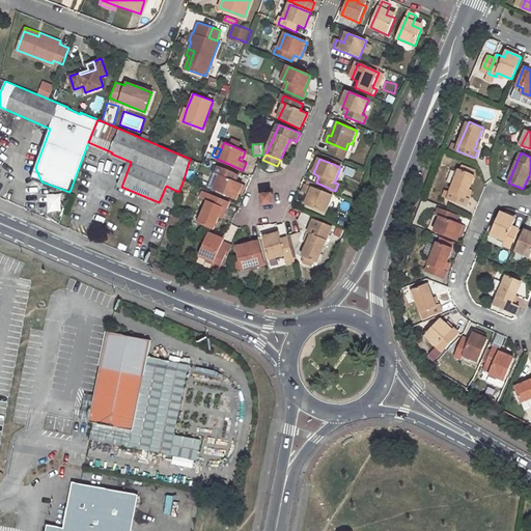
[(239,174),(219,166),(216,173),(214,172),(207,186),(236,199),(243,184),(235,180),(239,174)]
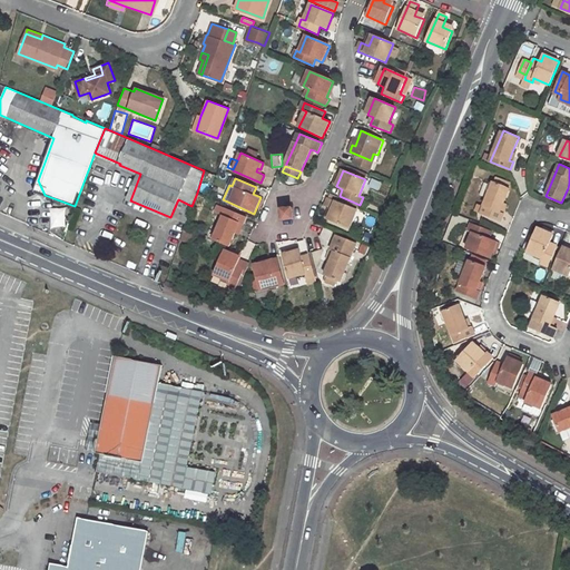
[(38,180),(35,190),(45,195),(38,180)]
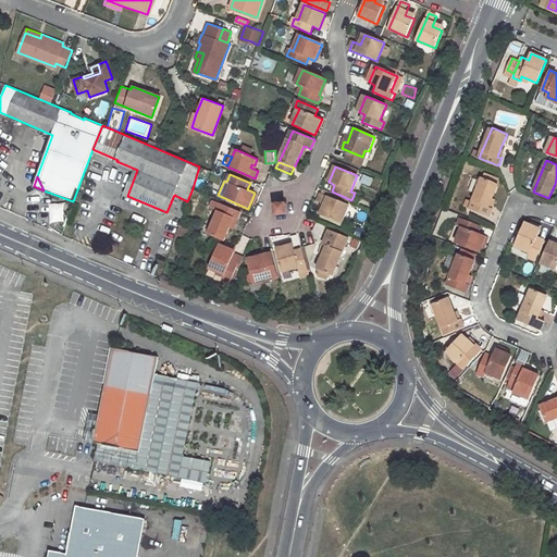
[(492,207),(490,207),(493,197),(498,183),(482,177),(471,208),(490,215),(493,208),(492,207)]
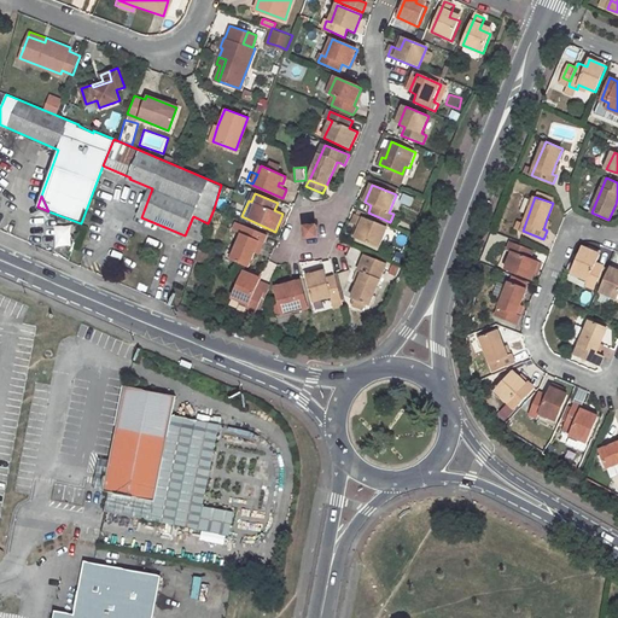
[(388,228),(356,215),(353,223),(361,227),(356,238),(379,248),(388,228)]
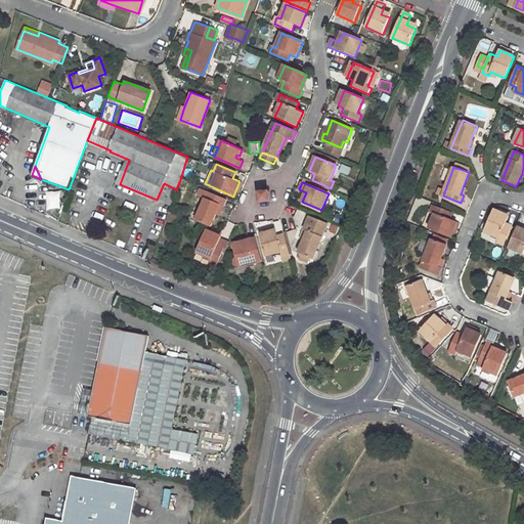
[(164,183),(157,200),(171,207),(176,189),(164,183)]
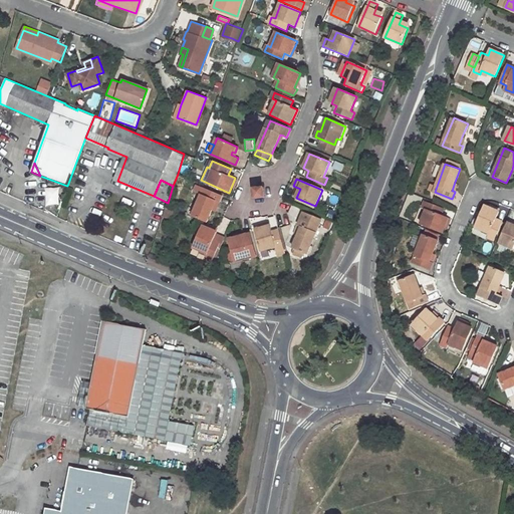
[(44,187),(44,205),(59,205),(59,187),(44,187)]
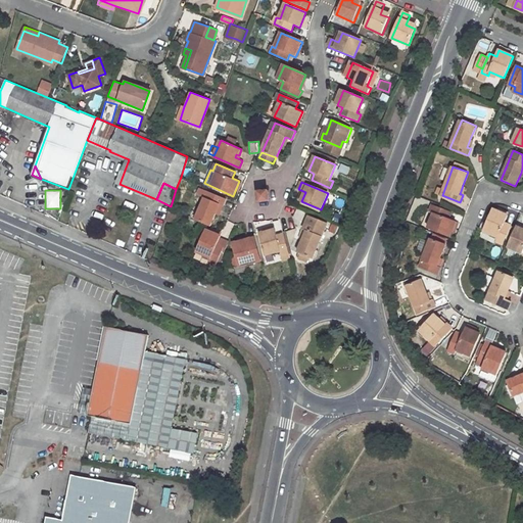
[(207,191),(195,220),(210,226),(219,205),(223,206),(226,199),(207,191)]
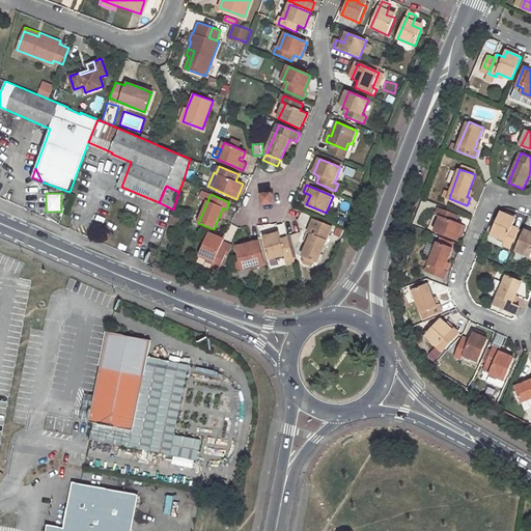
[(273,194),(262,196),(264,205),(274,203),(273,194)]
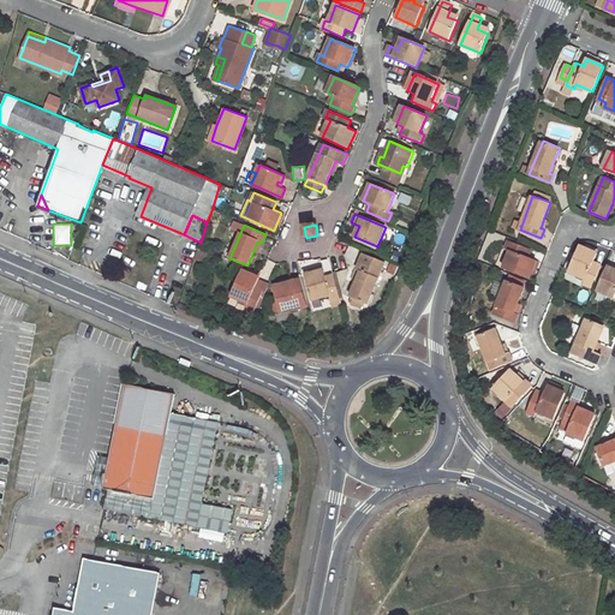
[(508,240),(506,248),(511,250),(505,268),(530,278),(537,261),(529,257),(532,249),(508,240)]
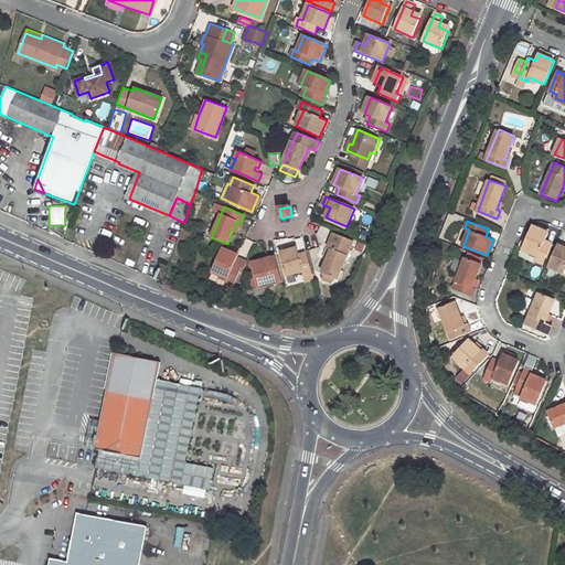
[(533,226),(523,248),(539,255),(536,260),(544,264),(553,243),(546,240),(548,232),(533,226)]
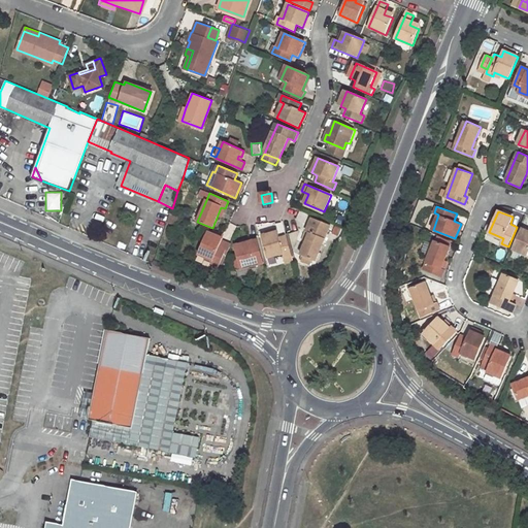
[(176,225),(177,217),(168,215),(167,223),(176,225)]
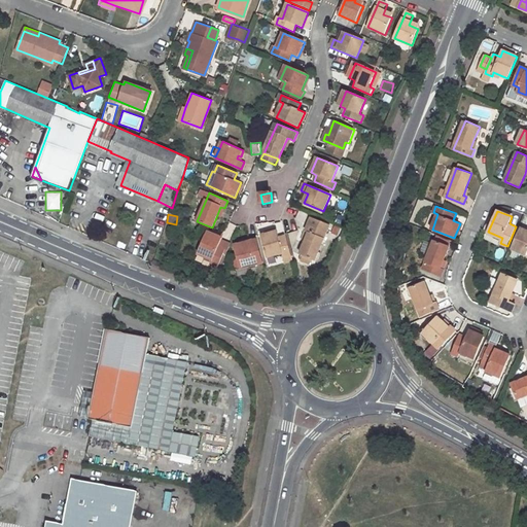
[(310,234),(301,254),(315,260),(330,224),(312,217),(305,232),(310,234)]
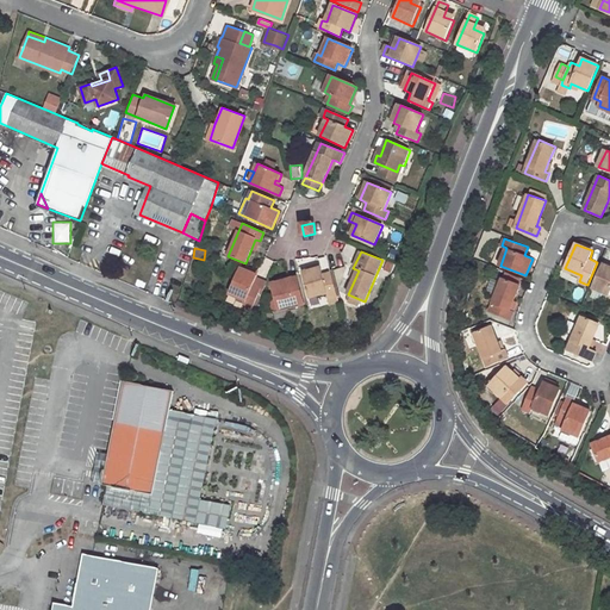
[(601,263),(597,262),(587,285),(590,286),(601,263)]
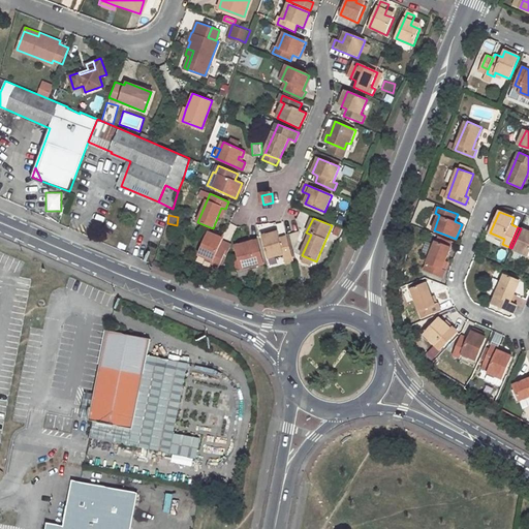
[(528,230),(523,228),(515,249),(528,255),(528,230)]
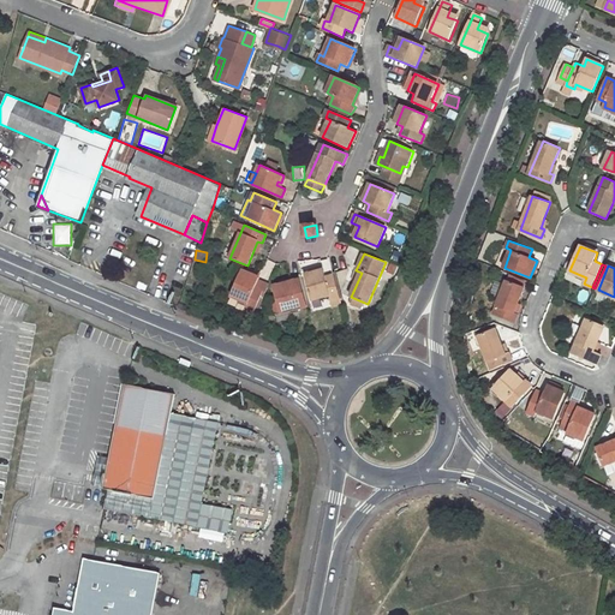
[(243,269),(232,296),(249,303),(246,308),(256,311),(266,290),(257,286),(261,276),(243,269)]
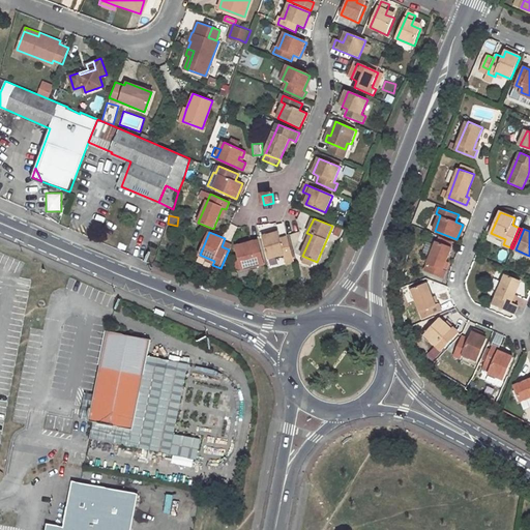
[(269,258),(285,255),(286,259),(293,257),(288,237),(281,238),(280,232),(263,236),(269,258)]
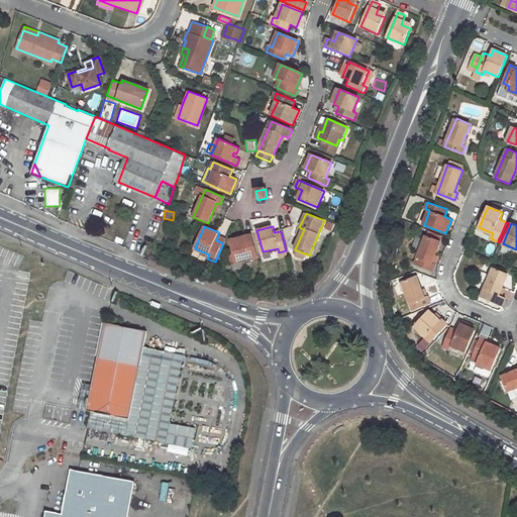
[(245,235),(229,239),(236,263),(250,259),(249,252),(256,251),(251,231),(244,233),(245,235)]
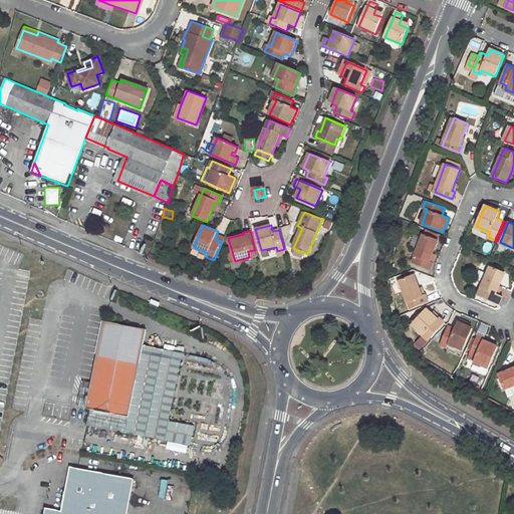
[(433,262),(430,261),(434,253),(439,241),(424,235),(413,263),(431,270),(434,262),(433,262)]
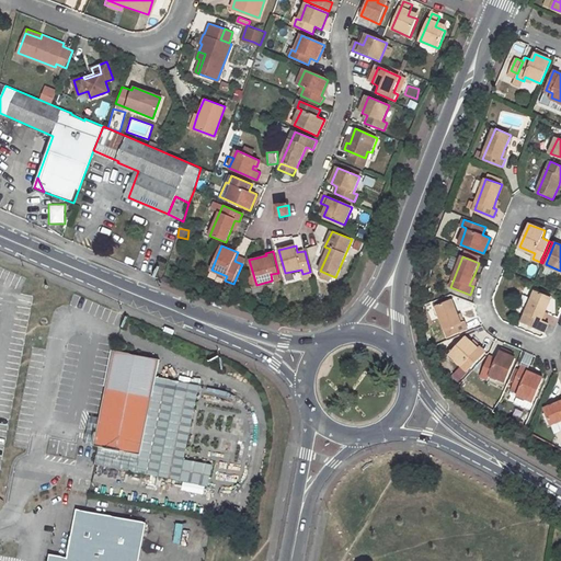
[(310,272),(302,274),(305,281),(312,278),(310,272)]
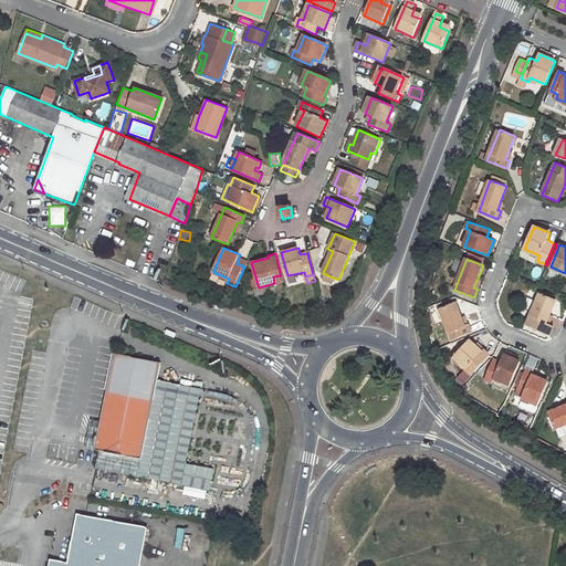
[(224,289),(236,293),(238,287),(236,286),(227,283),(224,289)]
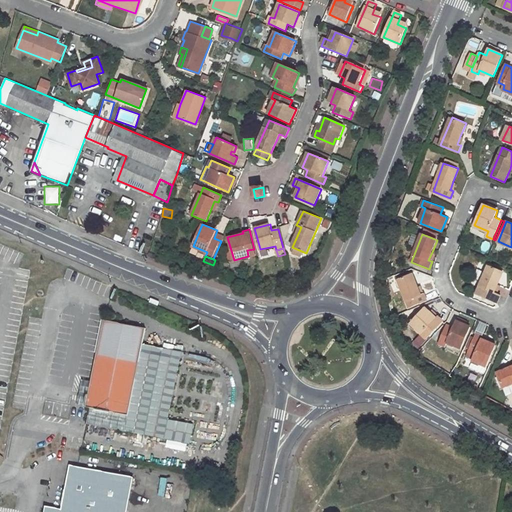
[(490,265),(477,294),(498,303),(501,295),(498,293),(495,292),(498,285),(504,271),(490,265)]
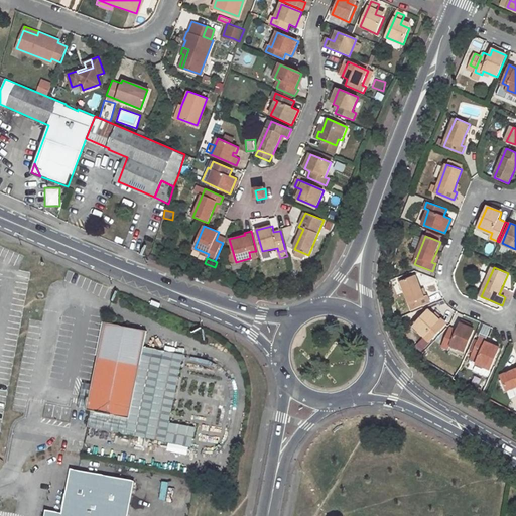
[(416,276),(401,281),(413,309),(431,301),(428,295),(427,295),(424,296),(422,290),(416,276)]
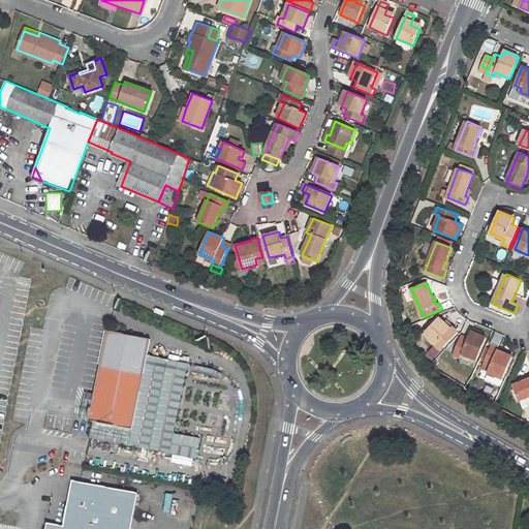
[(440,317),(425,334),(436,344),(439,342),(444,346),(458,331),(454,328),(453,329),(440,317)]
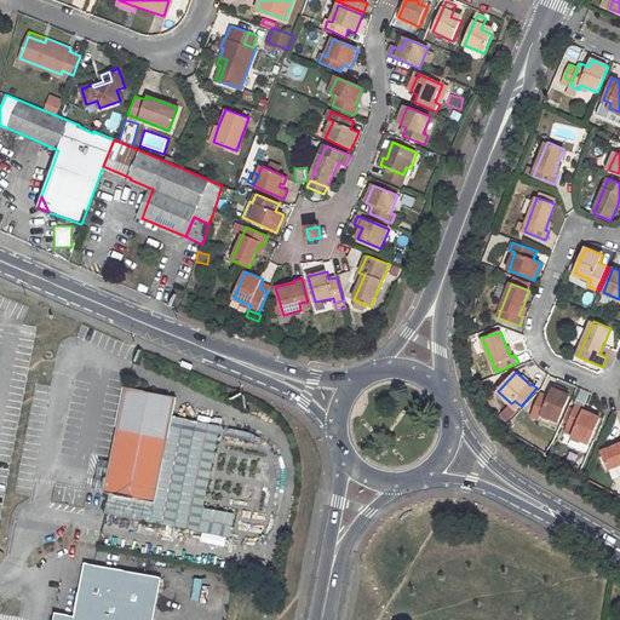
[(112,463),(104,494),(110,495),(156,504),(153,523),(177,527),(184,493),(159,488),(173,417),(177,399),(126,389),(112,463)]
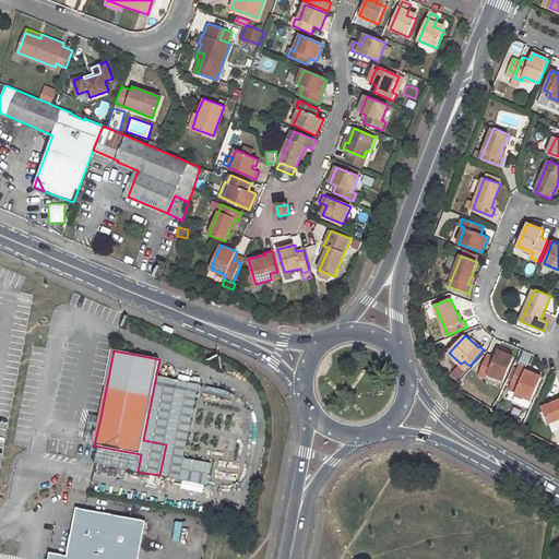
[(488,355),(480,375),(487,379),(489,375),(504,380),(514,357),(499,351),(496,357),(488,355)]
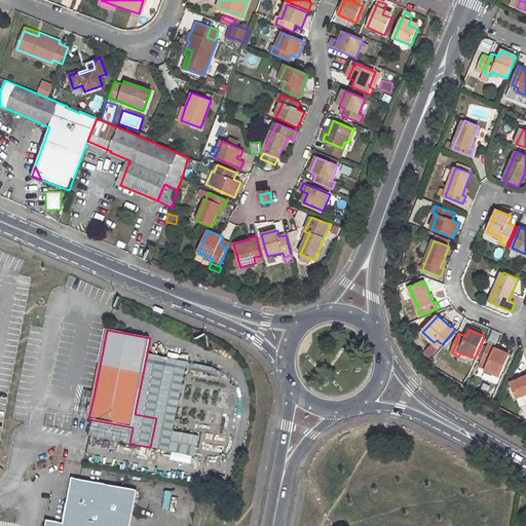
[(496,342),(498,333),(491,331),(489,341),(496,342)]
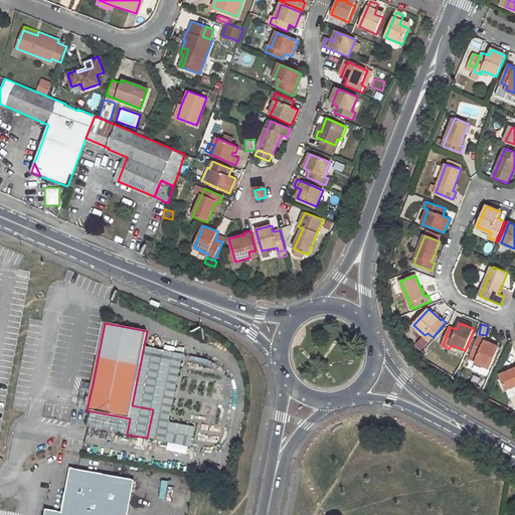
[(480,336),(472,354),(478,357),(476,362),(490,368),(499,347),(485,341),(486,339),(480,336)]
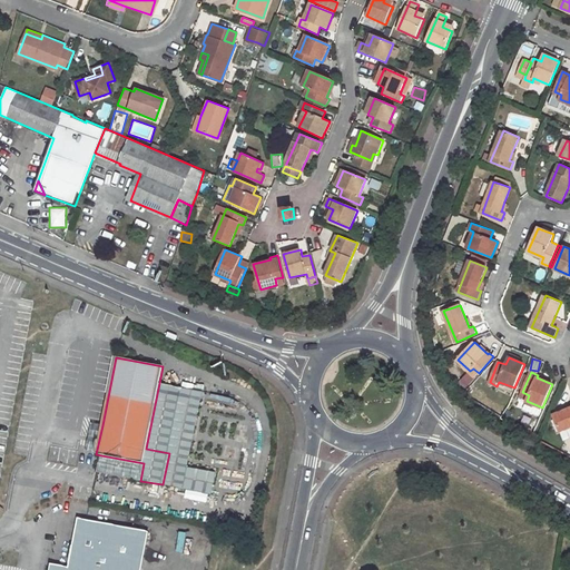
[(204,392),(159,383),(146,449),(169,453),(163,484),(214,494),(218,472),(189,467),(204,392)]
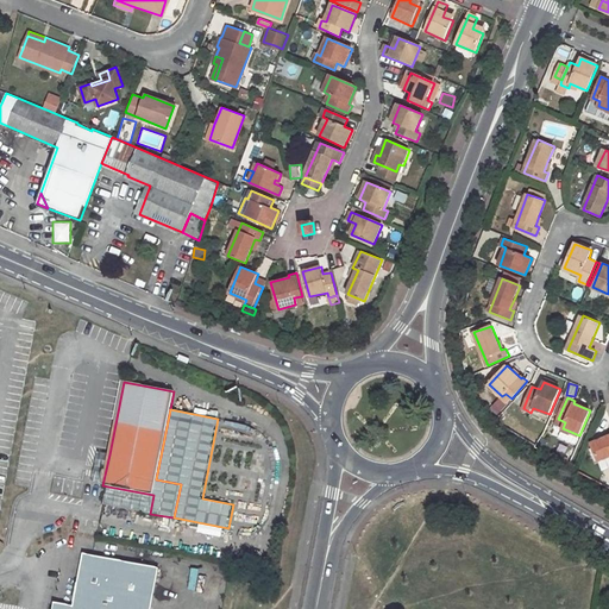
[(608,437),(592,444),(600,460),(608,456),(608,437)]
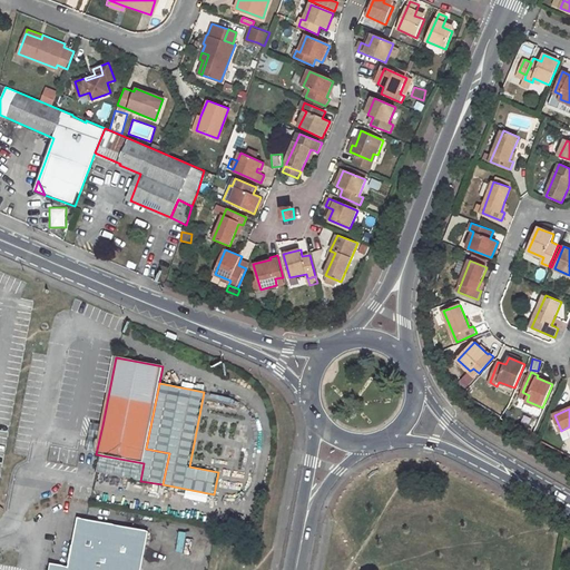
[(92,423),(86,452),(96,454),(102,425),(92,423)]
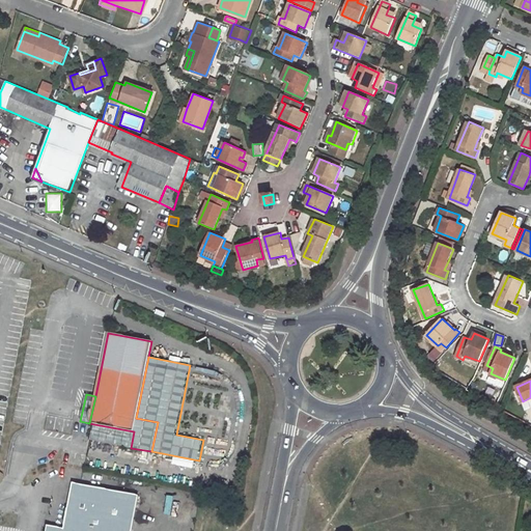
[(48,418),(47,428),(58,428),(58,418),(48,418)]
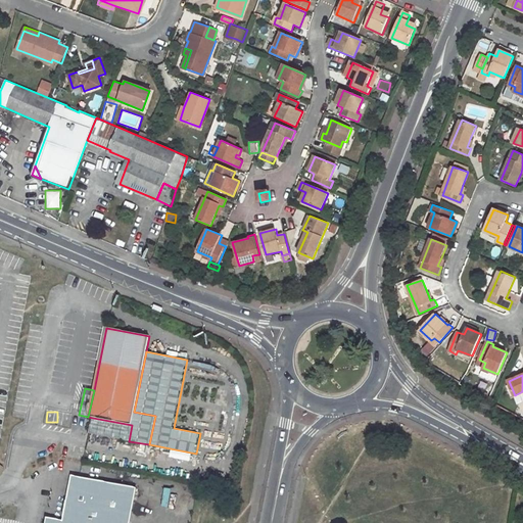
[(77,522),(72,522),(80,477),(72,475),(62,521),(47,517),(45,522),(77,522)]
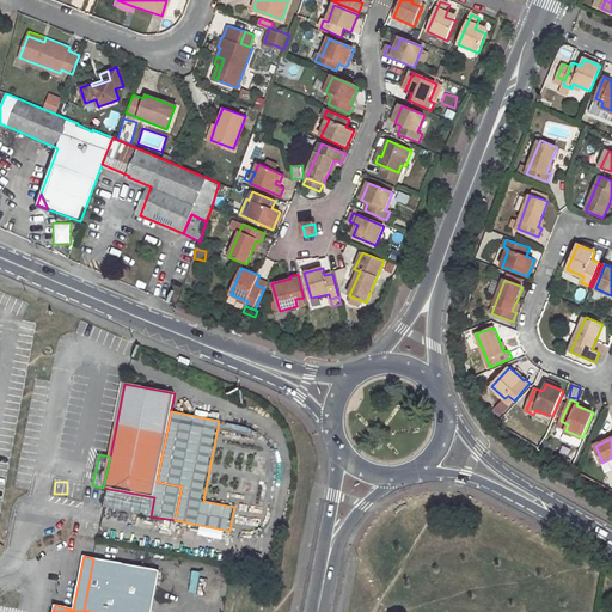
[(93,558),(84,611),(90,611),(151,611),(160,571),(93,558)]
